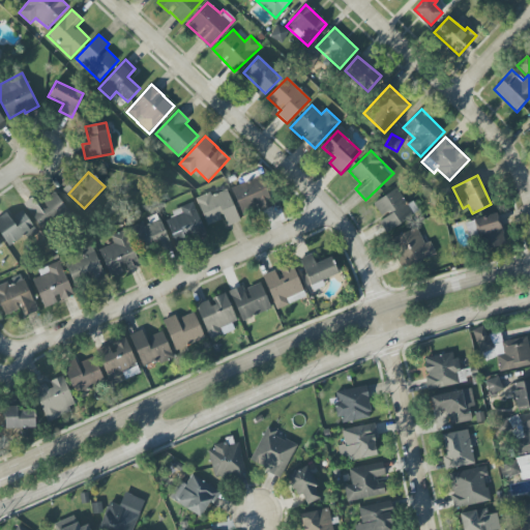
[(240,210),(257,204),(260,212),(272,207),(261,176),(231,188),(240,210)]
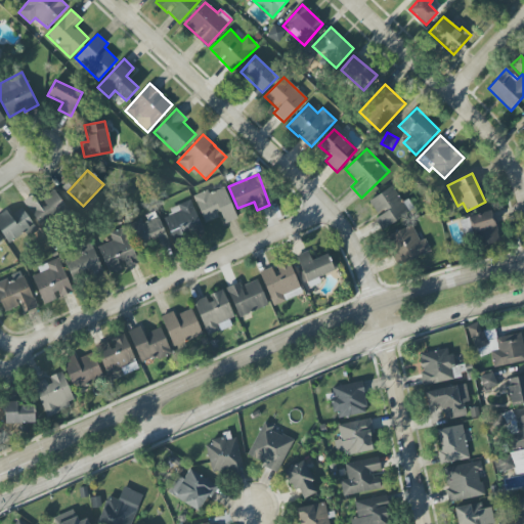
[(194,197),(205,223),(221,217),(223,224),(236,219),(224,185),(194,197)]
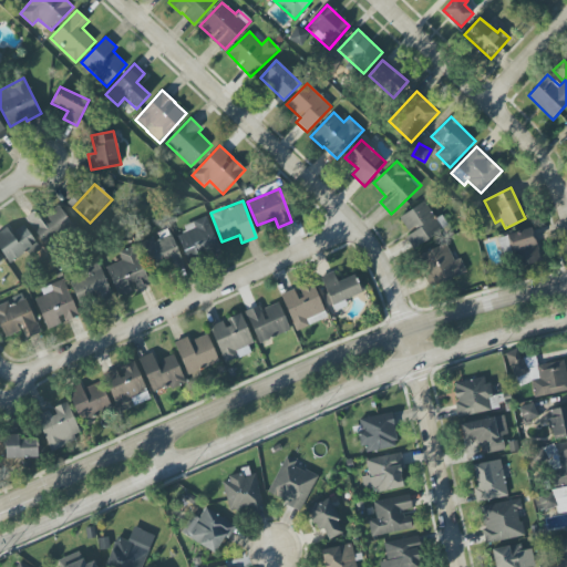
[(412,248),(442,234),(426,203),(400,216),(409,235),(406,236),(412,248)]
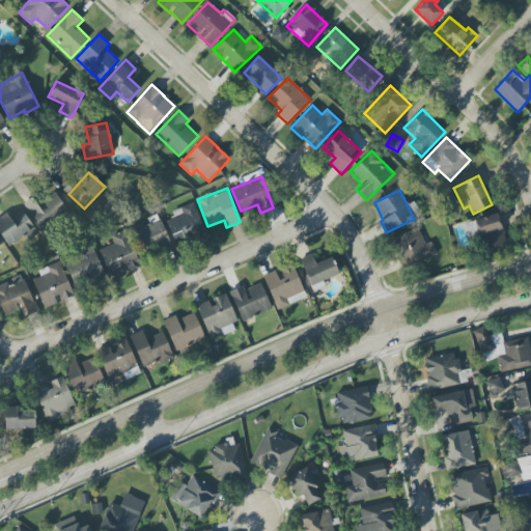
[(43,230),(68,212),(55,193),(40,204),(34,196),(24,204),(43,230)]
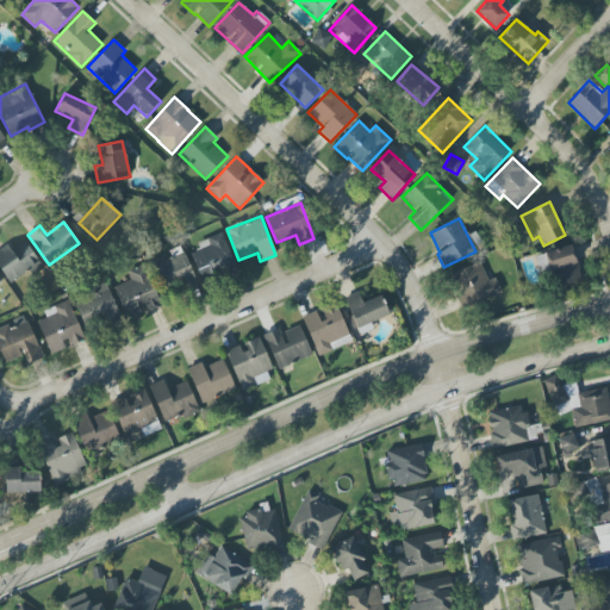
[(190,250),(203,281),(236,267),(223,236),(190,250)]
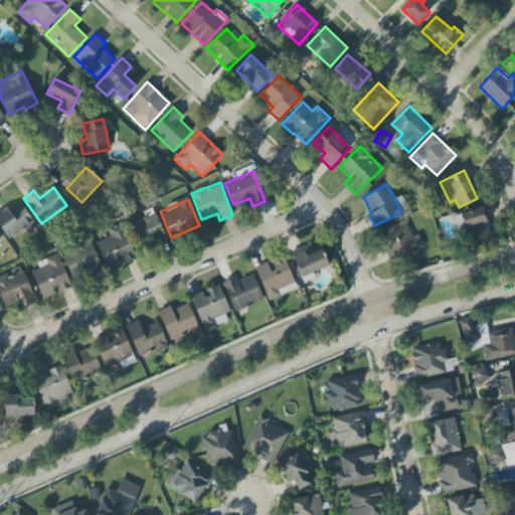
[(35,223),(20,202),(0,216),(0,226),(10,241),(35,223)]
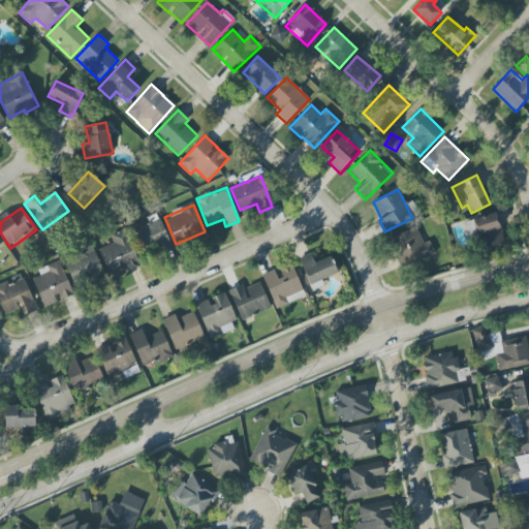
[(505,243),(495,213),(472,220),(483,250),(505,243)]
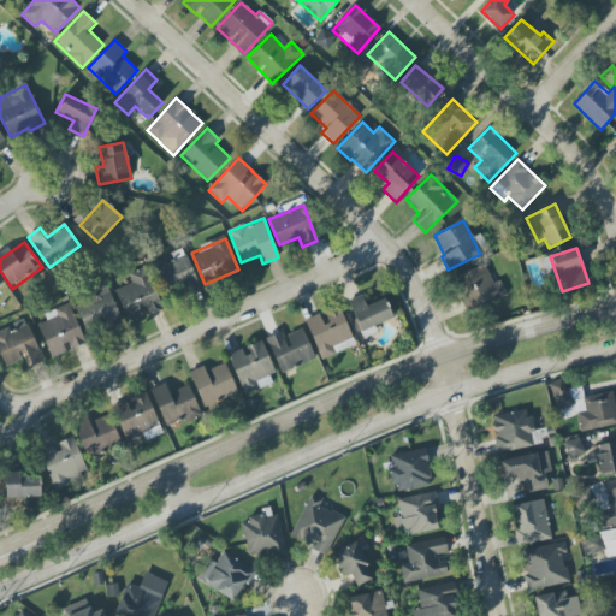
[(169,255),(169,256),(153,264),(169,298),(199,285),(182,249),(169,255)]
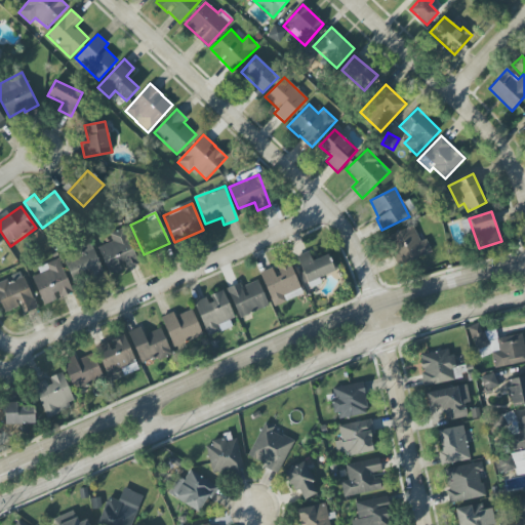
[(419,242),(413,226),(388,236),(400,265),(431,252),(426,240),(419,242)]
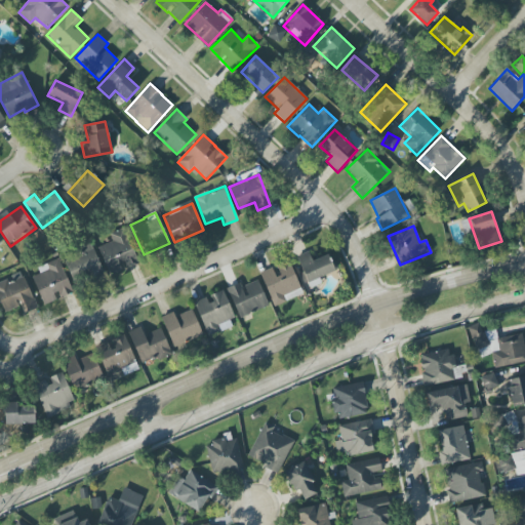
[(110,277),(125,271),(124,270),(138,264),(124,228),(110,234),(113,241),(98,247),(110,277)]
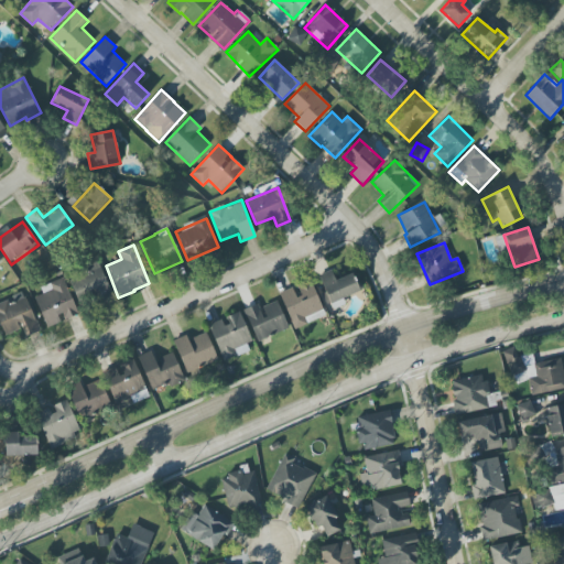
[(114,297),(96,258),(78,267),(83,277),(72,282),(79,301),(96,293),(100,303),(114,297)]
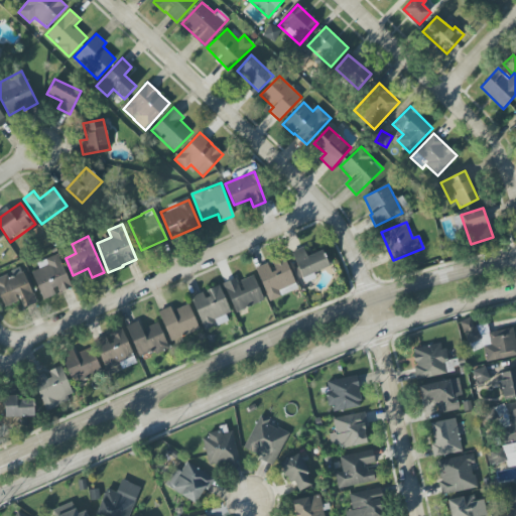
[(292,251),(302,283),(315,279),(313,272),(328,268),(323,250),(306,255),(304,248),(292,251)]
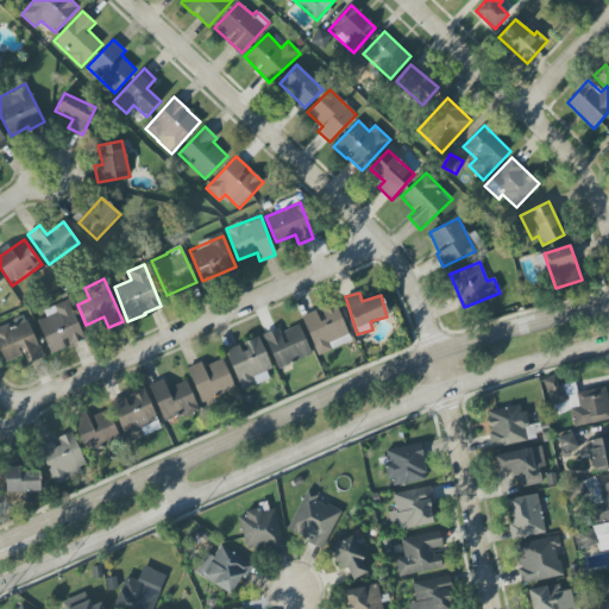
[(49,352),(83,341),(71,301),(43,309),(46,319),(39,321),(49,352)]
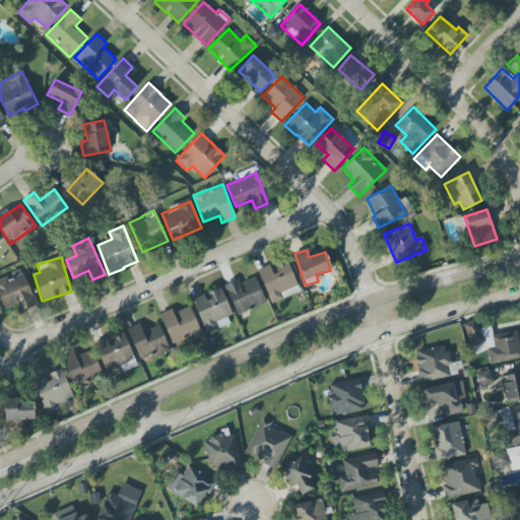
[(269,303),(299,294),(288,259),(259,268),(269,303)]
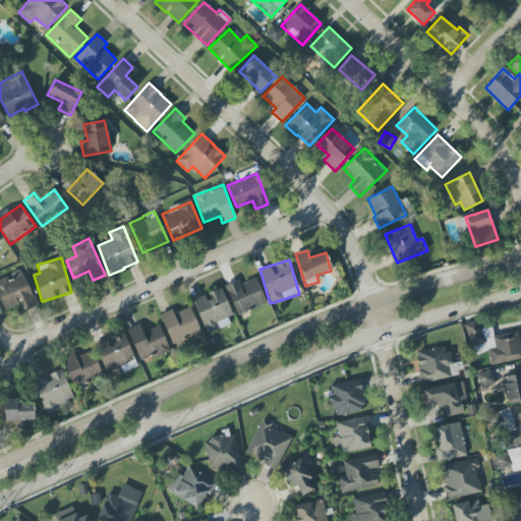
[(20,304),(22,310),(36,306),(23,270),(9,274),(10,277),(0,280),(0,301),(3,310),(20,304)]
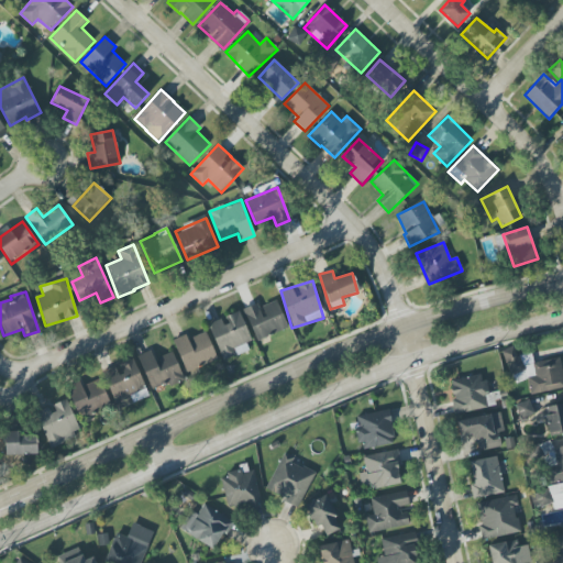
[(243,309),(256,342),(288,329),(277,300),(260,308),(258,304),(243,309)]
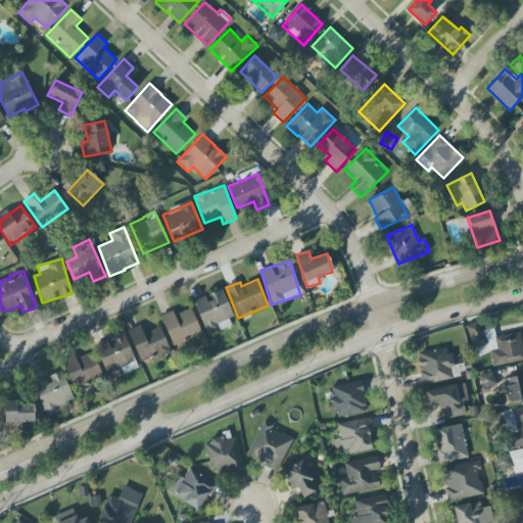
[(235,325),(222,290),(193,300),(207,335),(235,325)]
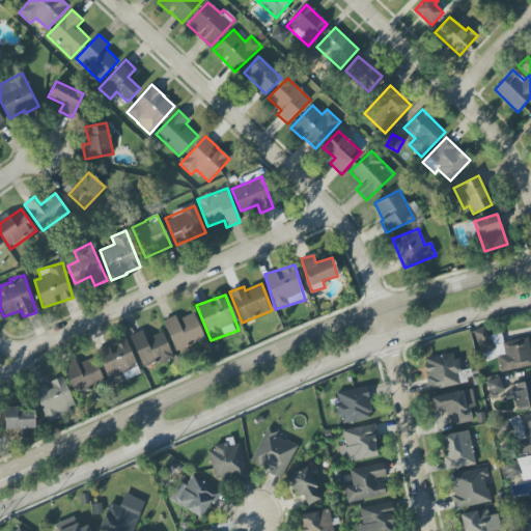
[(163,322),(176,352),(205,338),(194,313),(177,319),(175,315),(163,322)]
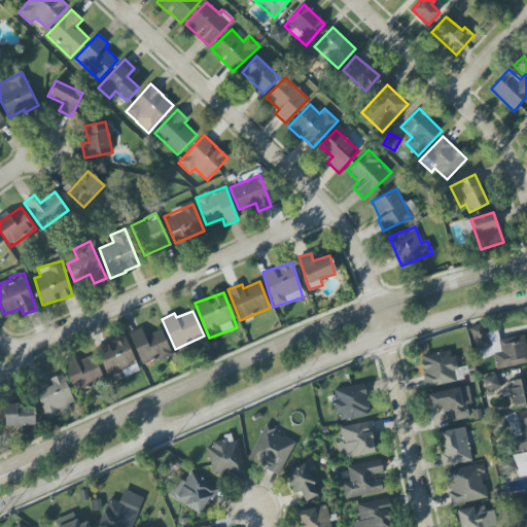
[(526,350),(525,336),(499,340),(497,330),(483,334),(482,325),(472,326),(478,358),(494,356),(496,370),(526,363),(526,350)]
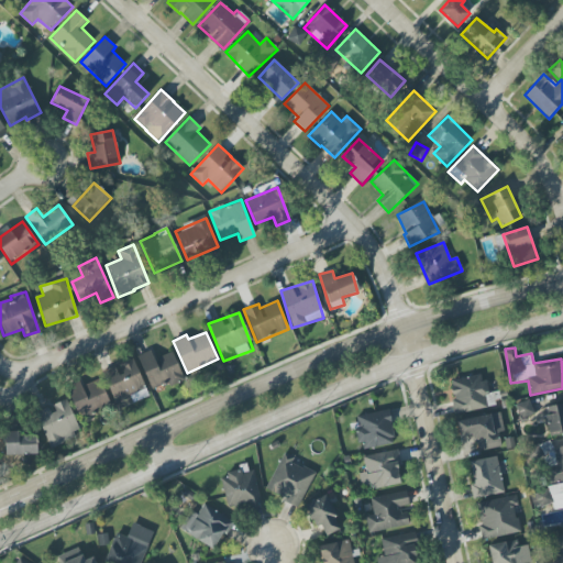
[(173,352),(155,359),(152,350),(138,356),(152,392),(184,378),(173,352)]
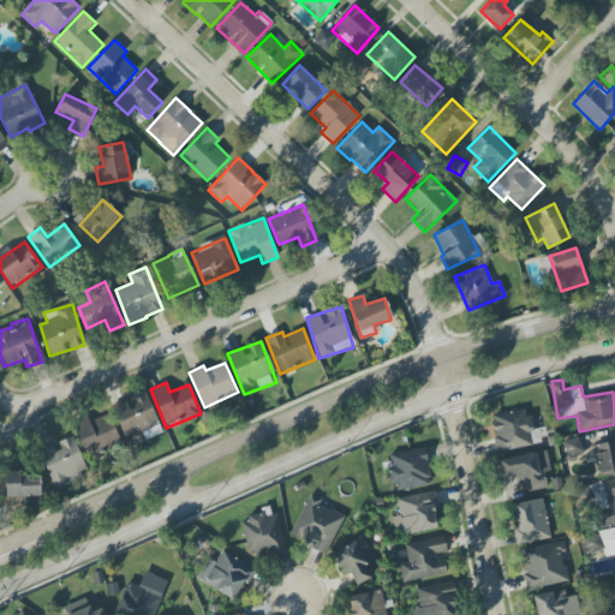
[(162,435),(147,393),(112,405),(127,447),(162,435)]
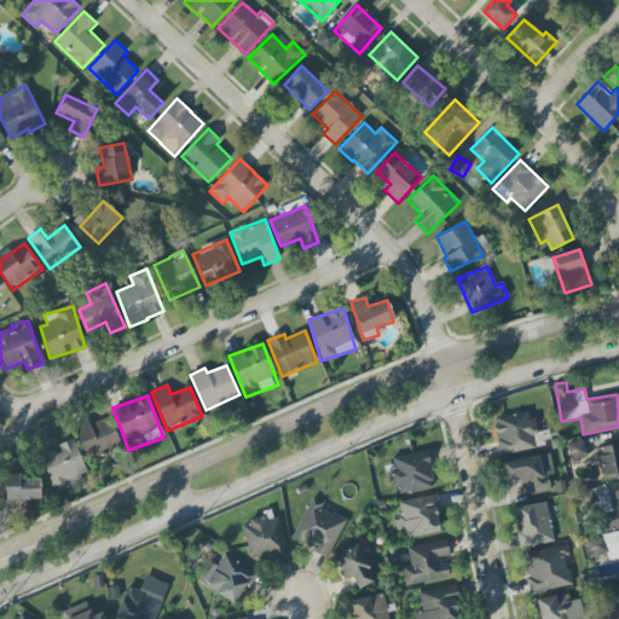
[(537,447),(531,411),(493,417),(501,455),(537,447)]
